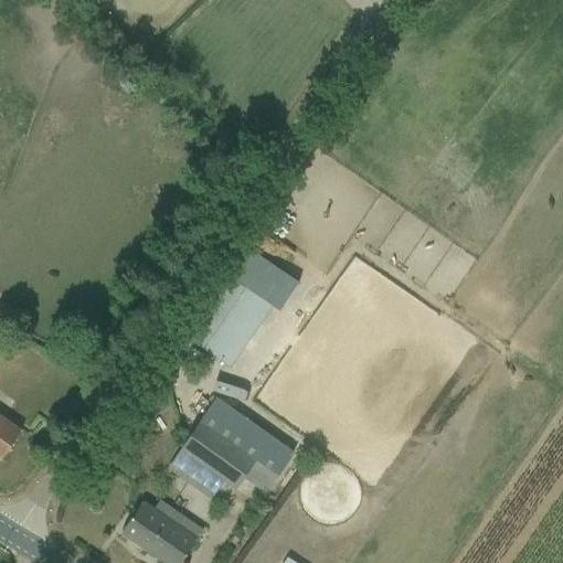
[(255,250),(234,279),(264,299),(273,305),(283,312),(304,284),(255,250)]
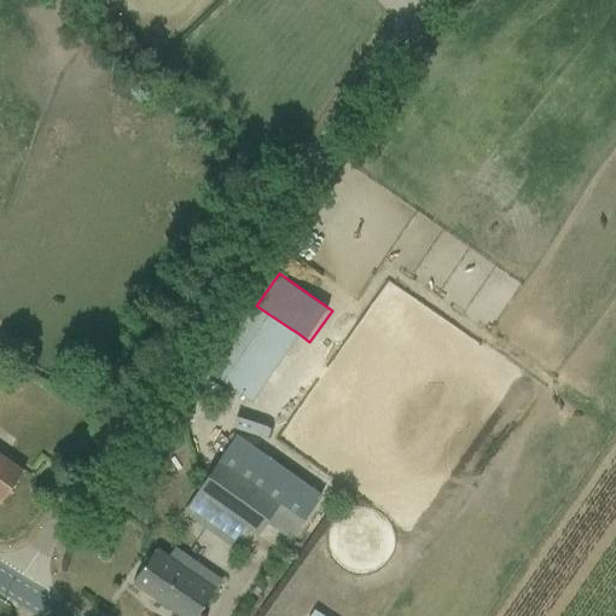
[(254,303),(209,371),(243,394),(254,401),(288,349),(278,343),(289,327),(256,306),(254,303)]
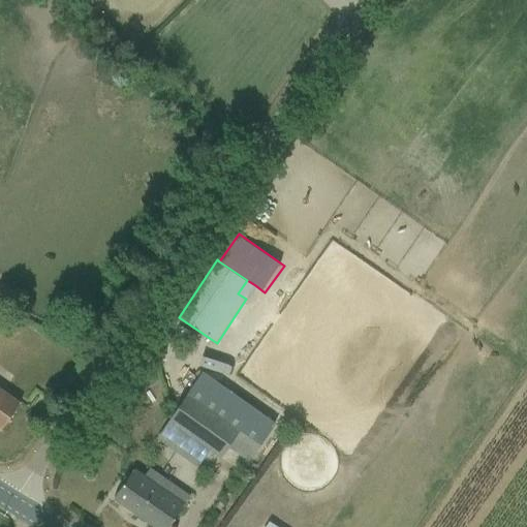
[(271,327),(279,314),(259,300),(250,312),(271,327)]
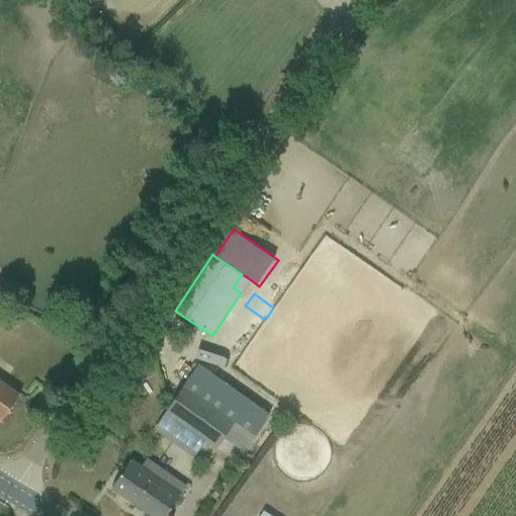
[(199,363),(167,411),(207,439),(216,427),(224,433),(239,443),(245,447),(269,412),(217,375),(199,363)]
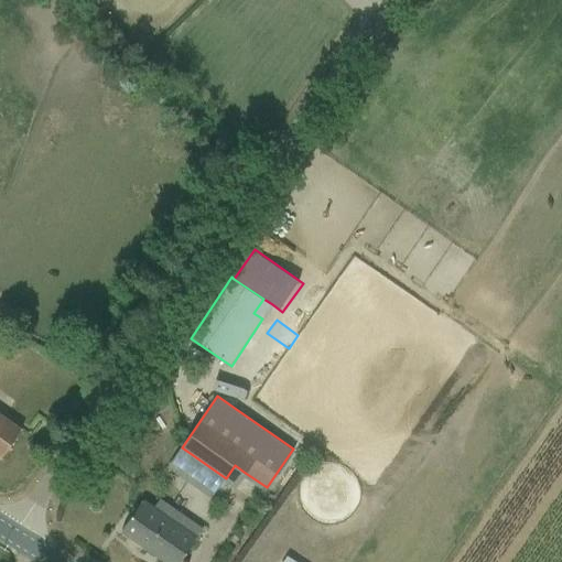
[(0,455),(2,457),(23,429),(0,412),(0,455)]
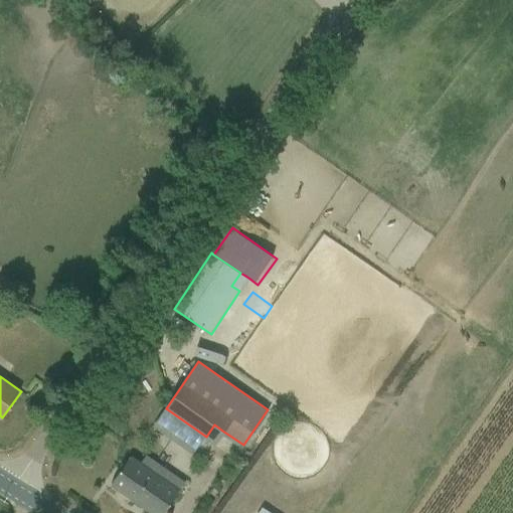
[(156,512),(165,512),(180,491),(186,482),(147,455),(141,464),(131,457),(113,483),(156,512)]
